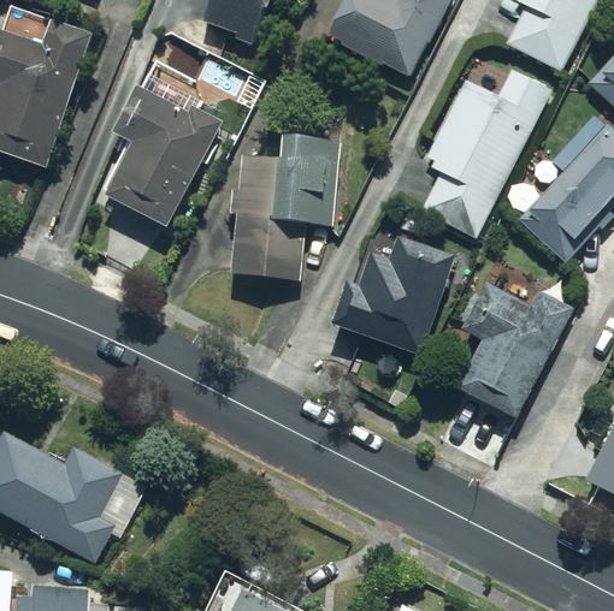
[(210,0),(201,23),(253,41),(264,11),(267,13),(272,0),(210,0)]
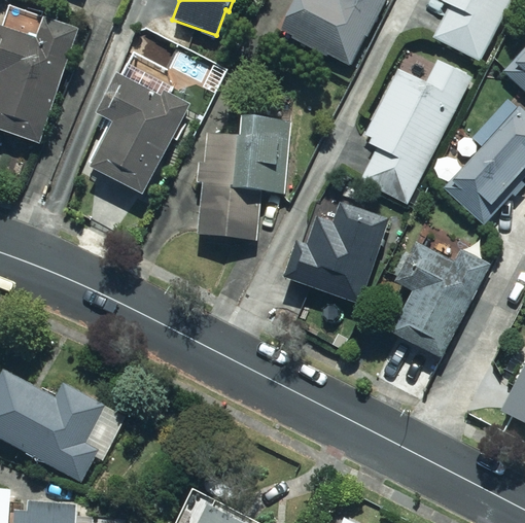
[(350,66),(385,0),(295,0),(280,29),(350,66)]
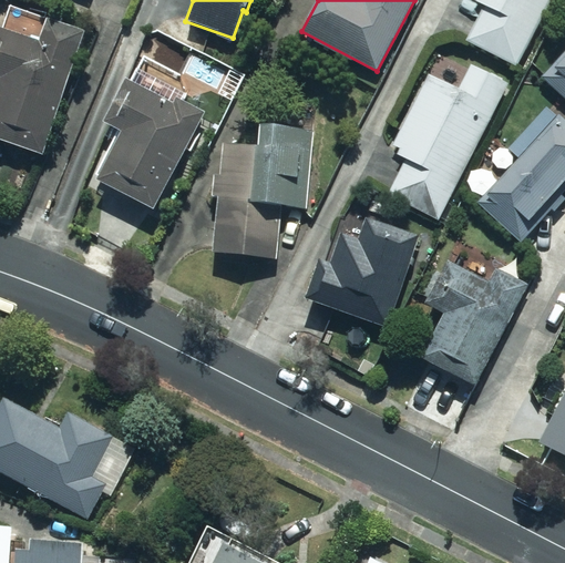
[(517,65),(550,0),(478,0),(485,3),(466,41),(517,65)]
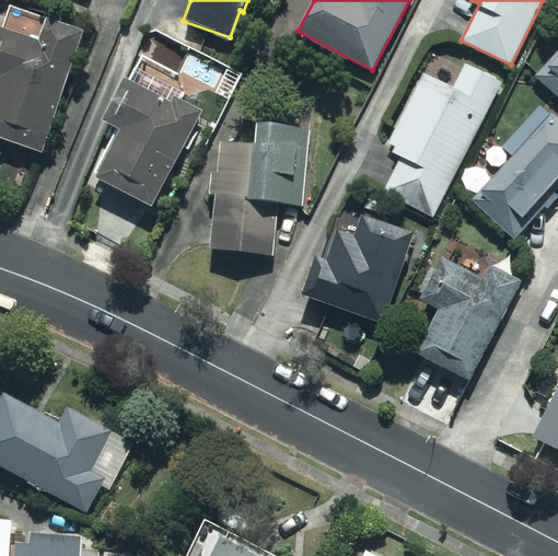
[(0,137),(43,151),(83,31),(46,18),(38,39),(0,26),(0,74),(2,76),(0,81),(0,137)]
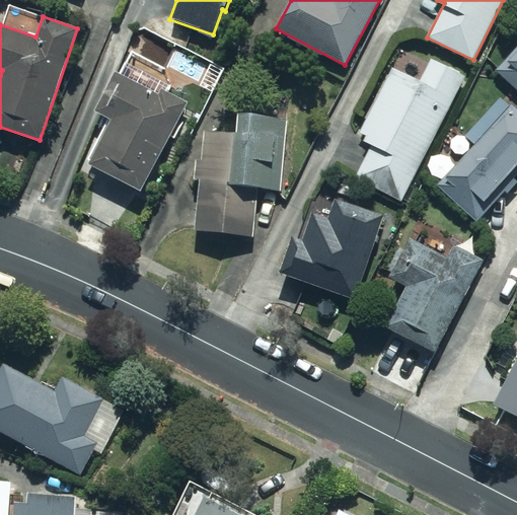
[(516,40),(492,67),(516,91),(516,40)]
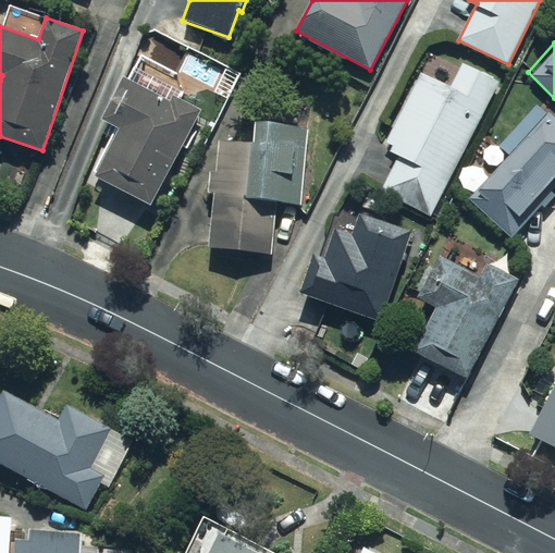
[(429,218),(498,76),(464,60),(451,86),(418,70),(382,145),(398,154),(379,193),(429,218)]
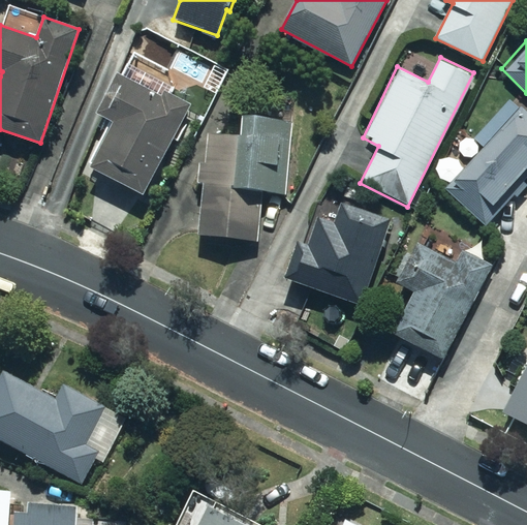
[(121,78),(117,75),(99,115),(109,120),(87,167),(150,195),(191,102),(172,94),(175,87),(126,65),(121,78)]
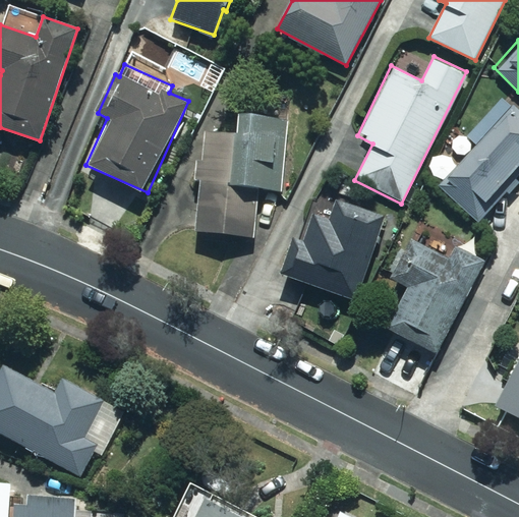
[(518,109),(513,103),(511,105),(503,98),(468,135),(476,142),(437,185),(477,223),(495,205),(491,202),(518,171),(518,109)]
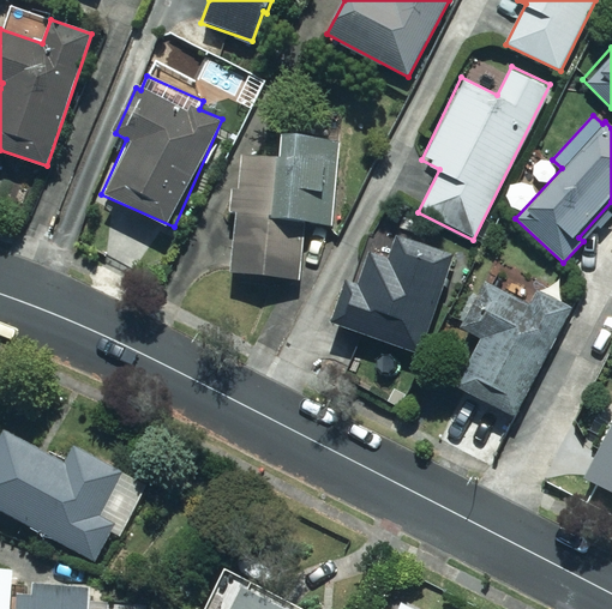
[(240,156),(239,188),(231,188),(229,215),(238,215),(234,277),(300,279),(303,224),(335,225),(340,137),(281,133),(280,157),(240,156)]
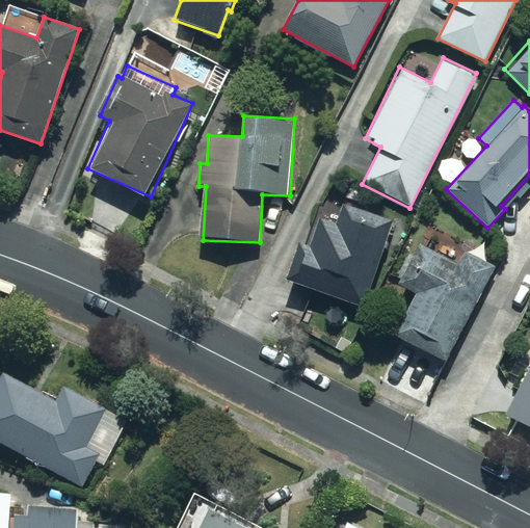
[(363,308),(392,218),(342,202),(334,225),(319,219),(310,247),(301,245),(289,284),(363,308)]
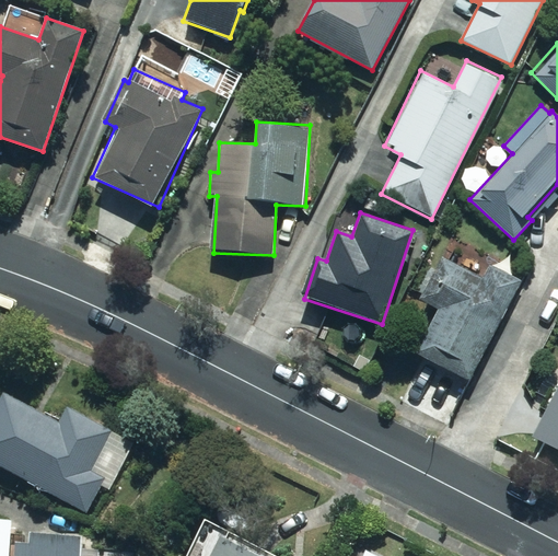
[(469,380),(520,277),(488,262),(480,276),(442,256),(422,298),(441,307),(417,355),(469,380)]
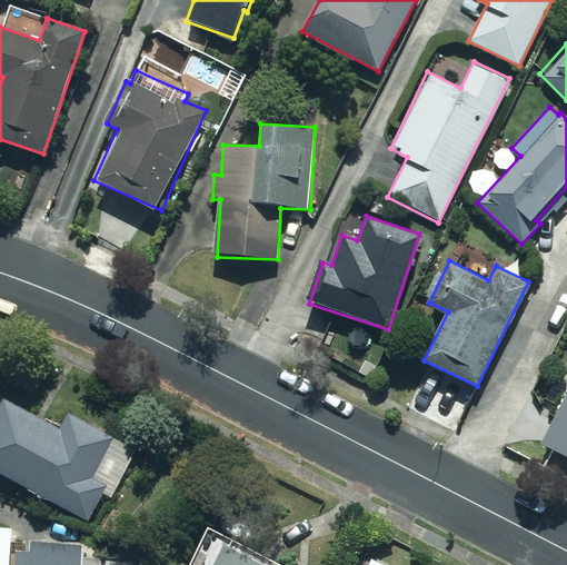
[(566,390),(564,397),(566,398),(566,406),(556,428),(566,433),(566,390)]
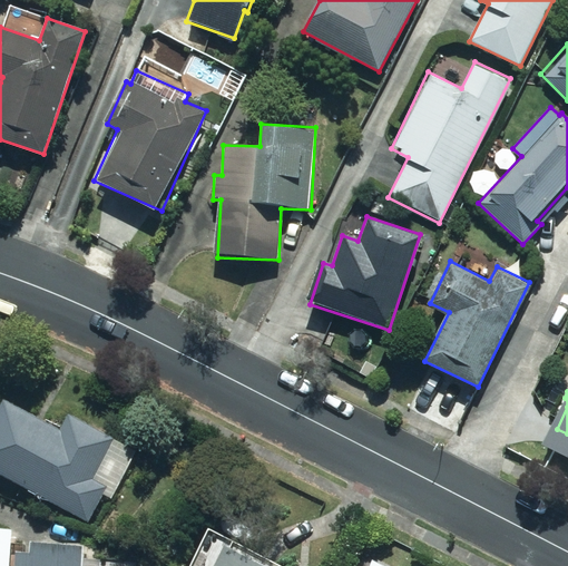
[(59,429),(5,399),(0,407),(0,476),(87,524),(101,496),(110,500),(139,448),(70,410),(59,429)]
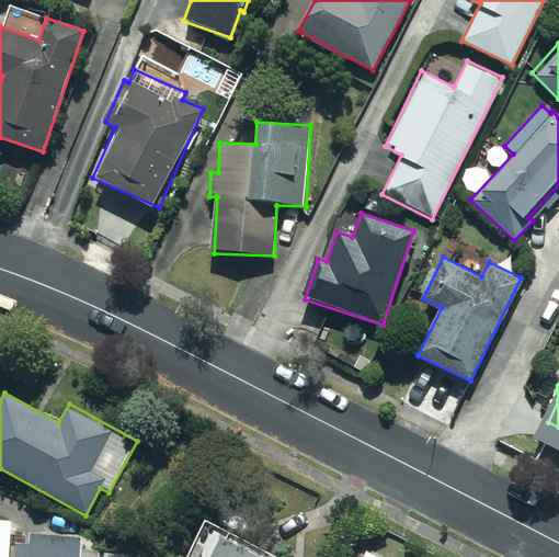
[(282,556),(283,556),(238,534),(204,518),(184,556),(282,556)]
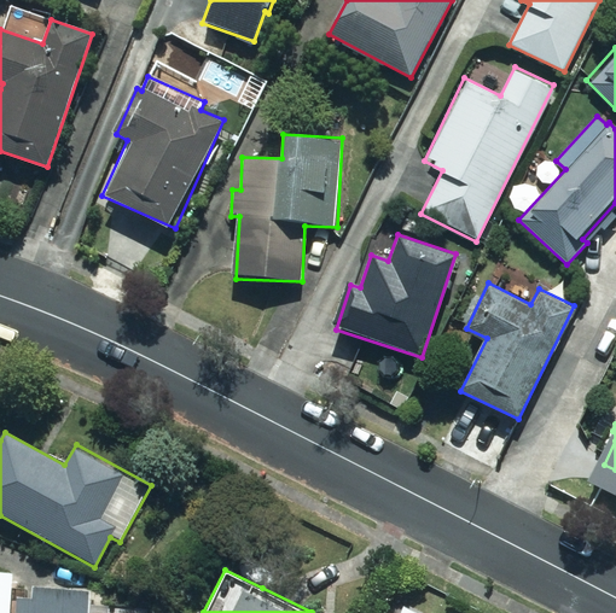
[(0,612),(89,612),(91,593),(34,589),(33,600),(18,599),(19,574),(0,572),(0,612)]
